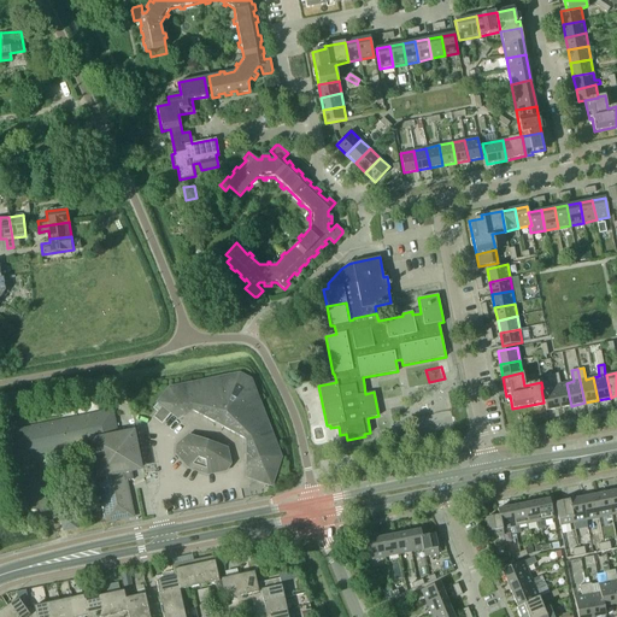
[(558,374),(552,375),(558,409),(571,406),(566,383),(560,385),(558,374)]
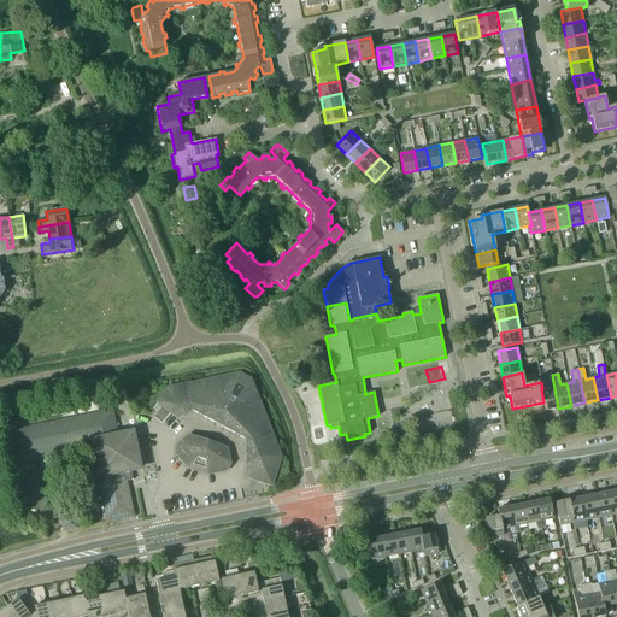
[(246,477),(253,480),(271,486),(281,458),(256,394),(251,381),(239,375),(224,377),(169,388),(157,403),(177,419),(192,411),(245,440),(246,477)]
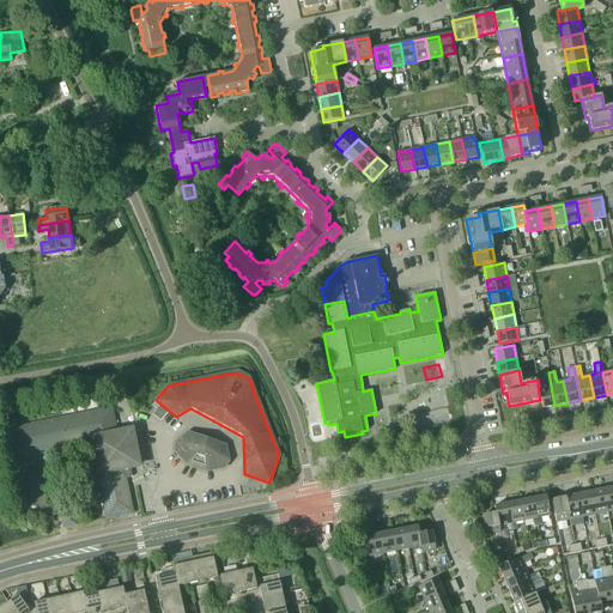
[(554,406),(548,372),(542,374),(545,384),(539,386),(538,386),(540,400),(542,408),(554,406)]
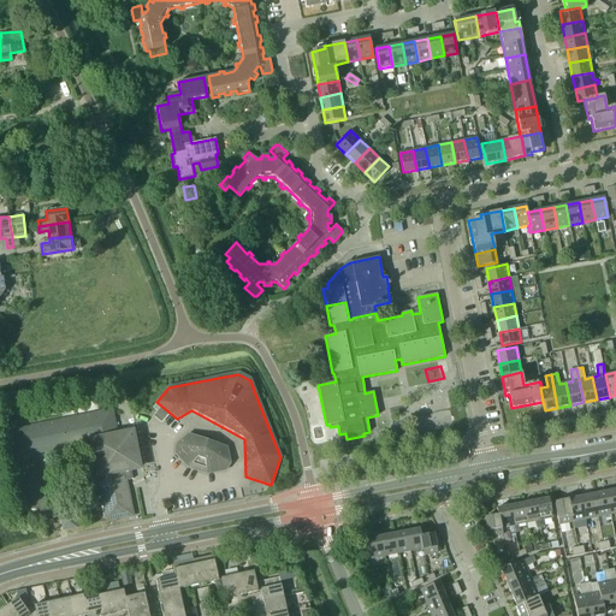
[(170,414),(157,403),(153,408),(157,412),(153,416),(163,424),(170,414)]
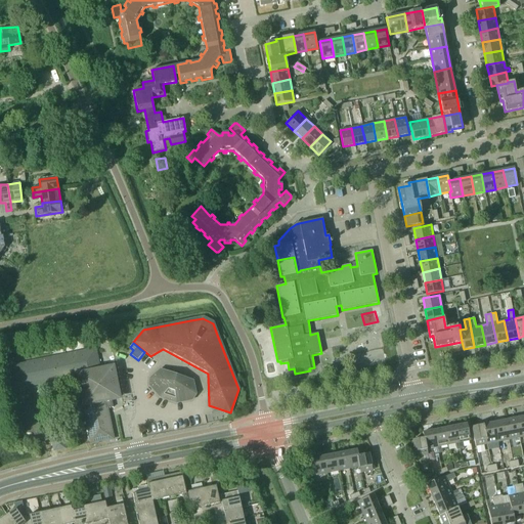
[(78,375),(89,430),(91,442),(105,439),(112,438),(105,408),(113,407),(111,399),(118,398),(112,367),(98,370),(94,350),(32,363),(16,365),(8,367),(22,433),(32,431),(38,430),(37,429),(30,391),(30,390),(27,391),(26,385),(36,383),(78,375)]
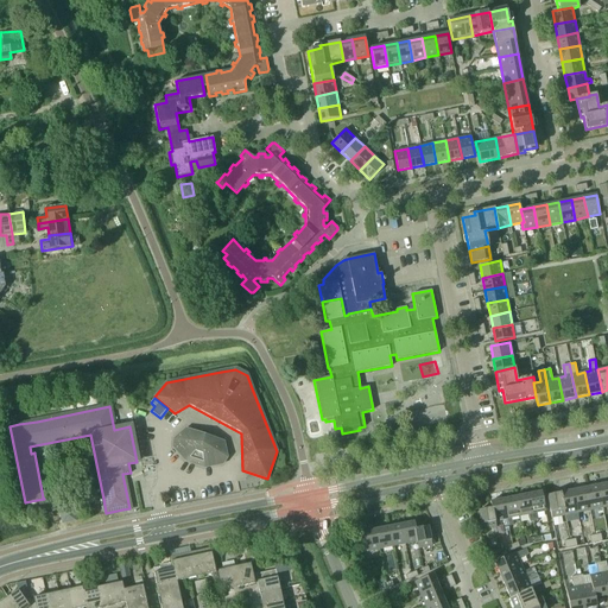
[(434,406),(435,424),(449,424),(448,406),(434,406)]
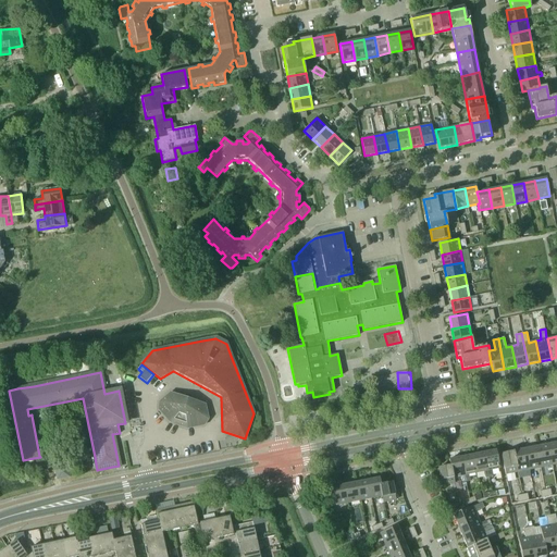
[(203,424),(208,419),(205,405),(170,393),(159,403),(158,409),(170,422),(186,429),(203,424)]
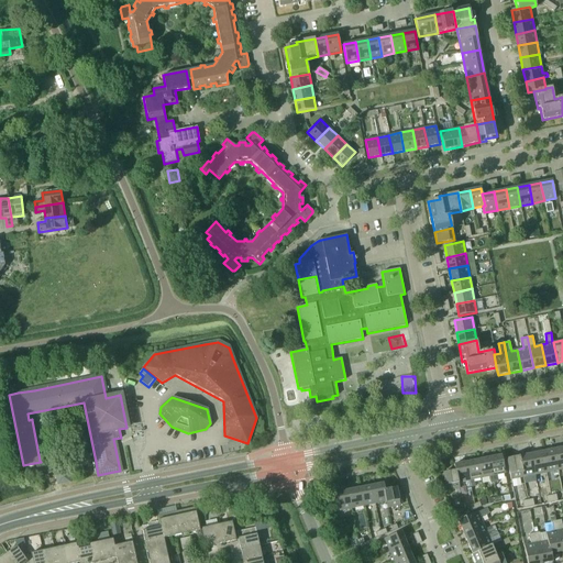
[(562,446),(553,450),(558,471),(562,468),(562,446)]
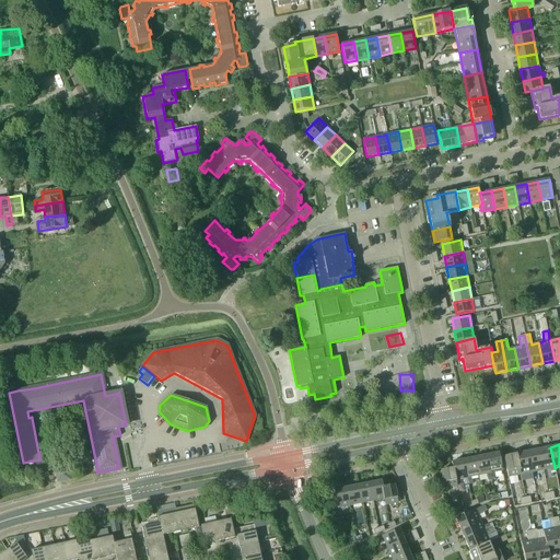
[(550,447),(539,450),(543,470),(555,468),(550,447)]
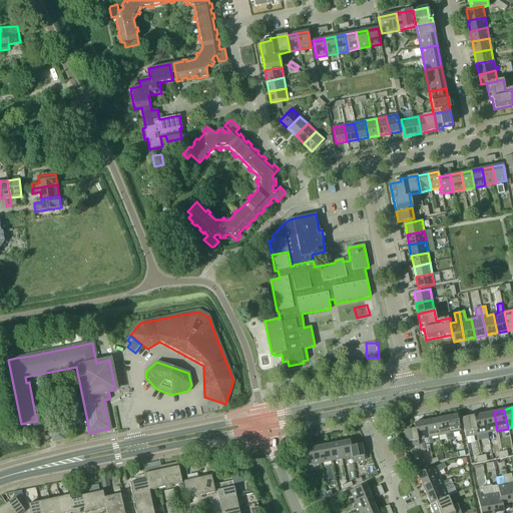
[(497,431),(494,412),(483,414),(487,433),(497,431)]
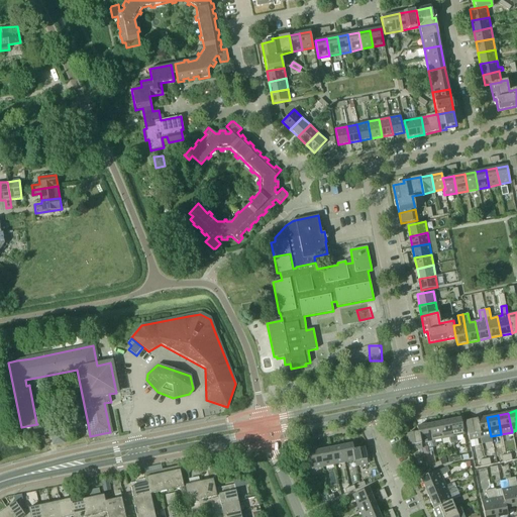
[(491,436),(487,417),(476,419),(480,438),(491,436)]
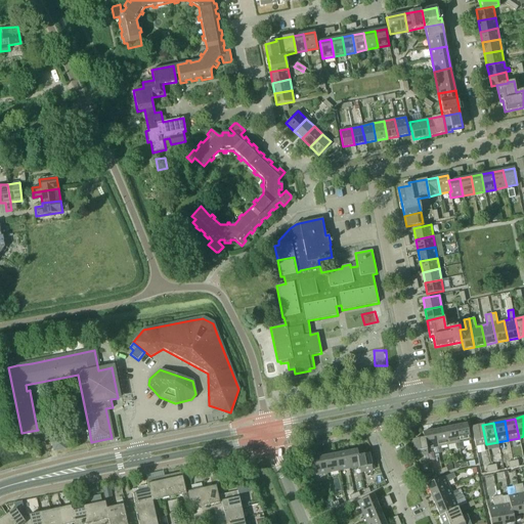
[(464,448),(463,442),(470,440),(467,424),(455,426),(460,449),(464,448)]
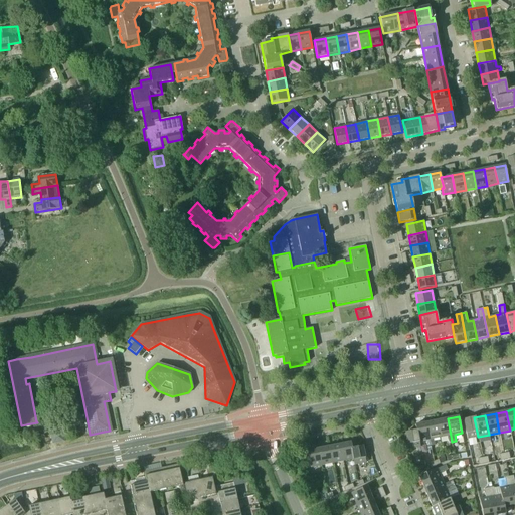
[(478,437),(474,417),(463,419),(467,439),(478,437)]
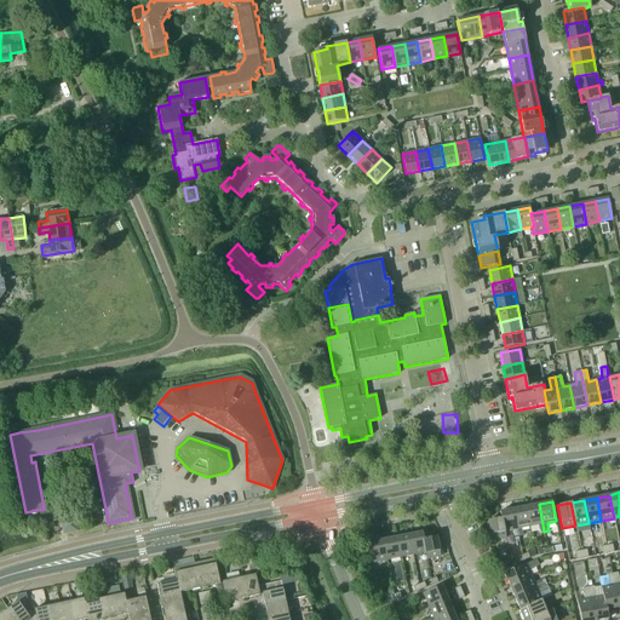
[(544,532),(539,504),(526,506),(529,527),(539,524),(540,533),(544,532)]
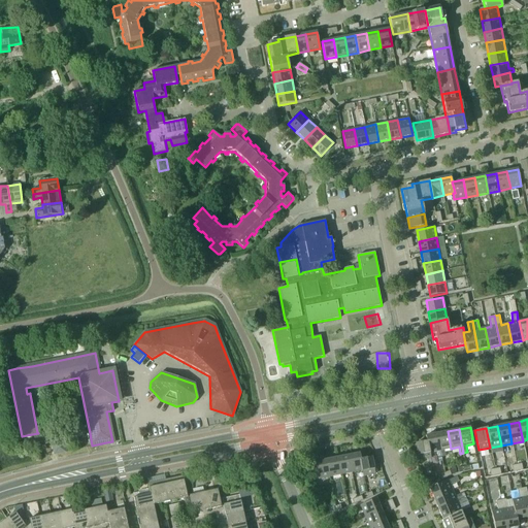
[(451,449),(448,431),(436,433),(440,451),(451,449)]
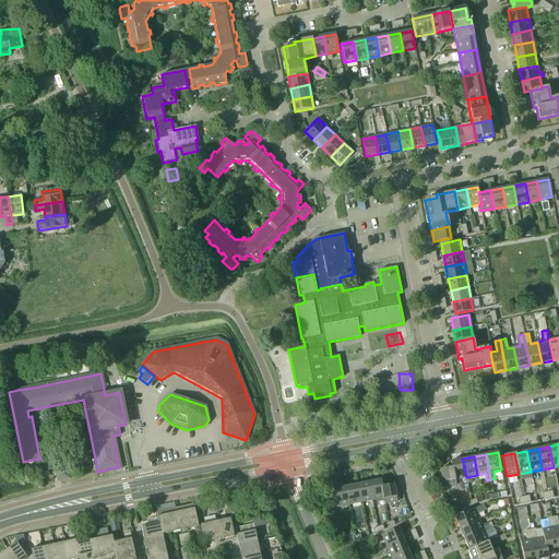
[(466,477),(462,459),(450,462),(451,467),(452,467),(454,479),(455,479),(462,478),(463,483),(467,483),(466,477)]
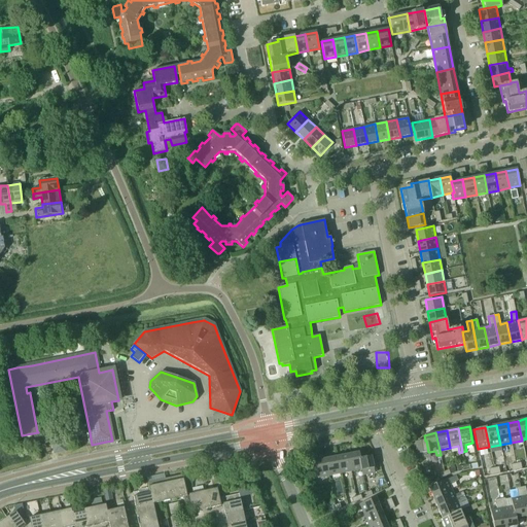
[(64,440),(50,442),(53,455),(66,452),(64,440)]
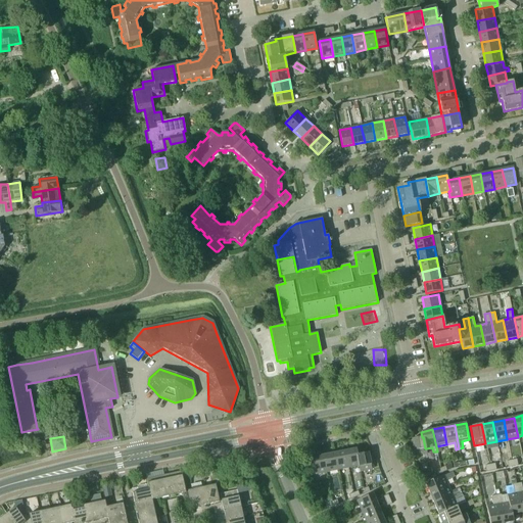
[(428,459),(426,448),(425,448),(423,437),(422,437),(412,439),(415,456),(423,455),(424,459),(428,459)]
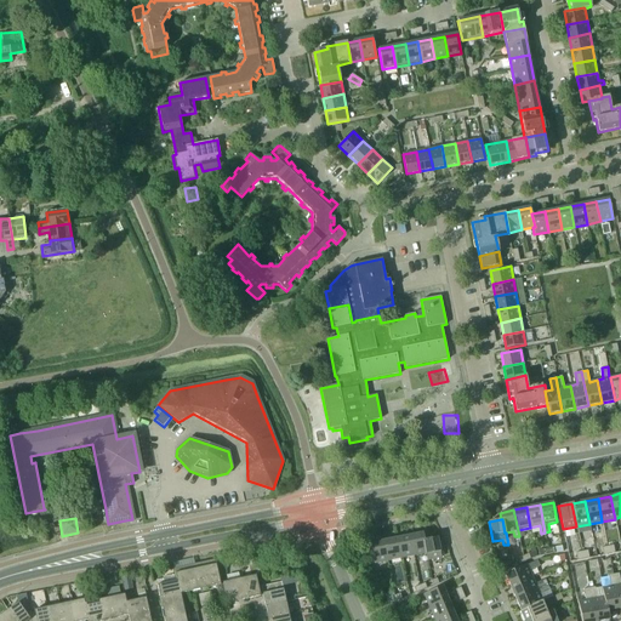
[(414,556),(426,553),(423,540),(425,540),(423,533),(409,536),(414,556)]
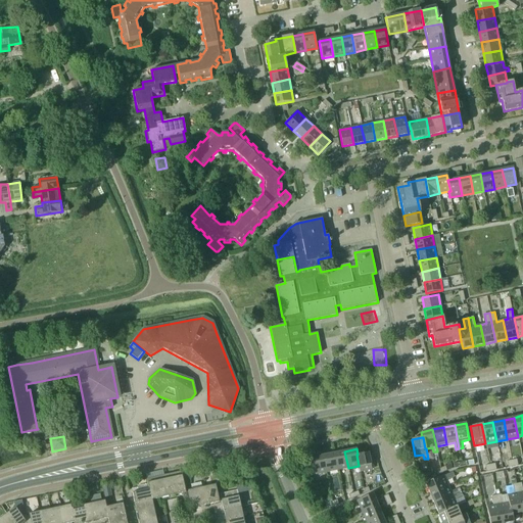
[(337,470),(348,468),(344,452),(334,454),(337,470)]
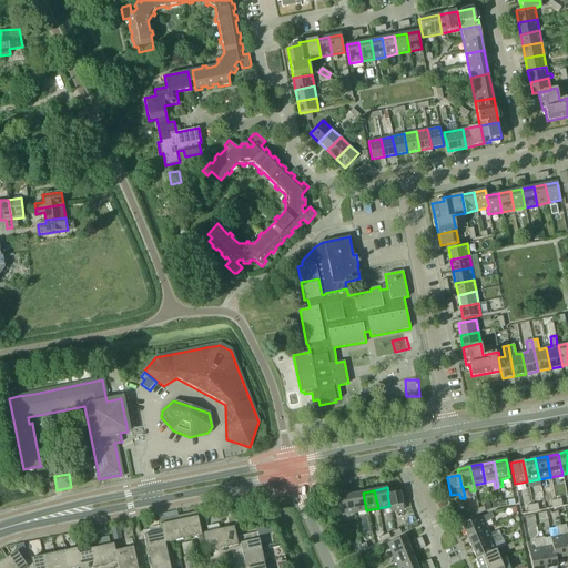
[(399,492),(388,494),(387,494),(389,506),(391,513),(404,510),(399,492)]
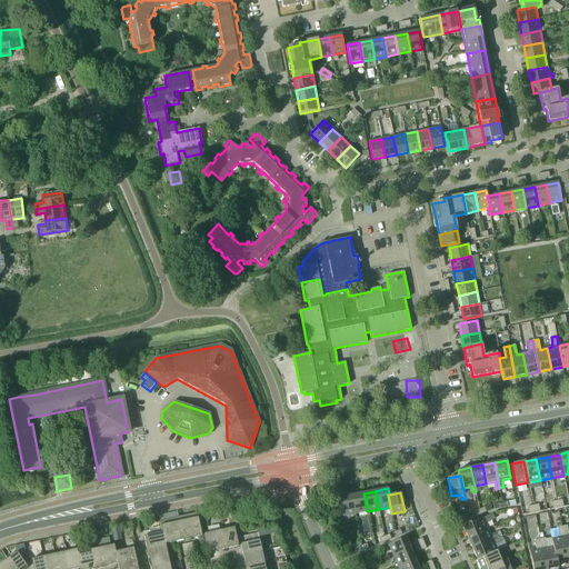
[(355,513),(367,511),(363,493),(351,496),(355,513)]
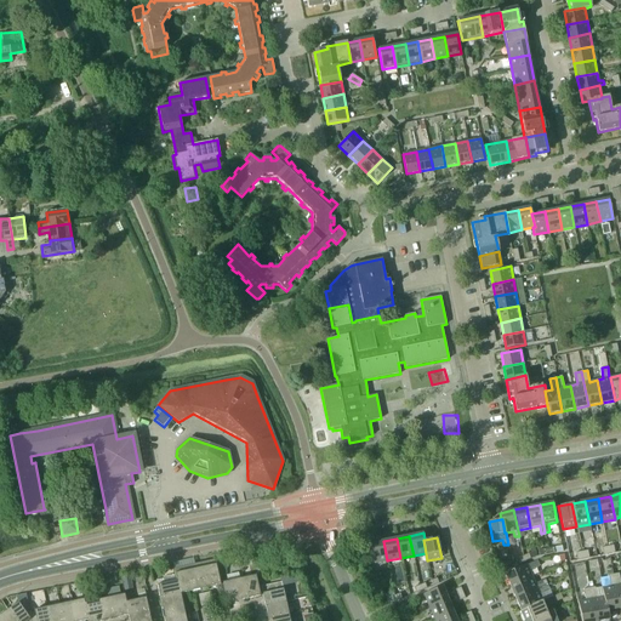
[(374,564),(387,560),(383,541),(370,543),(374,564)]
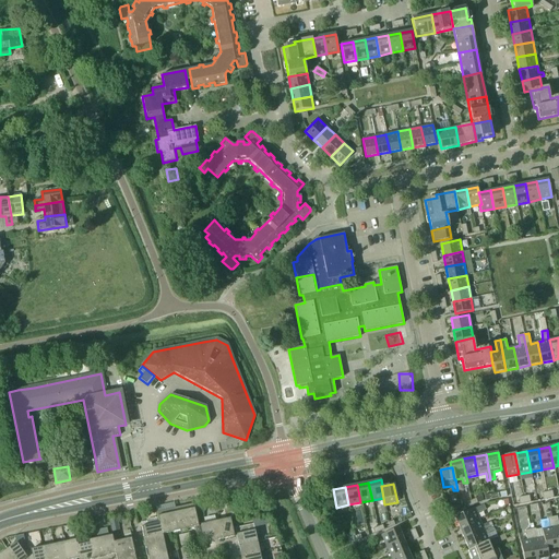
[(162,535),(163,534),(199,526),(193,503),(156,512),(158,523),(159,523),(162,533),(162,535)]
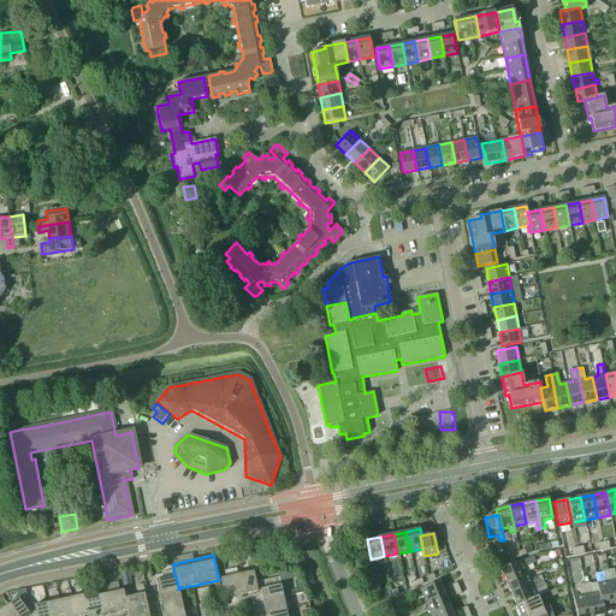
[(505,581),(527,573),(525,566),(535,562),(533,556),(522,561),(522,560),(501,569),(505,581)]
